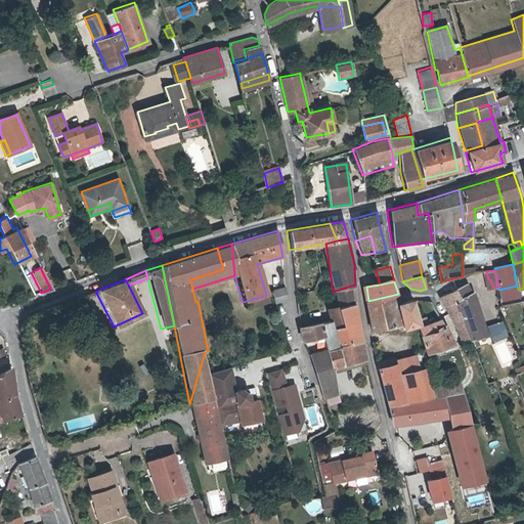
[(356,304),(355,285),(335,291),(336,306),(356,304)]
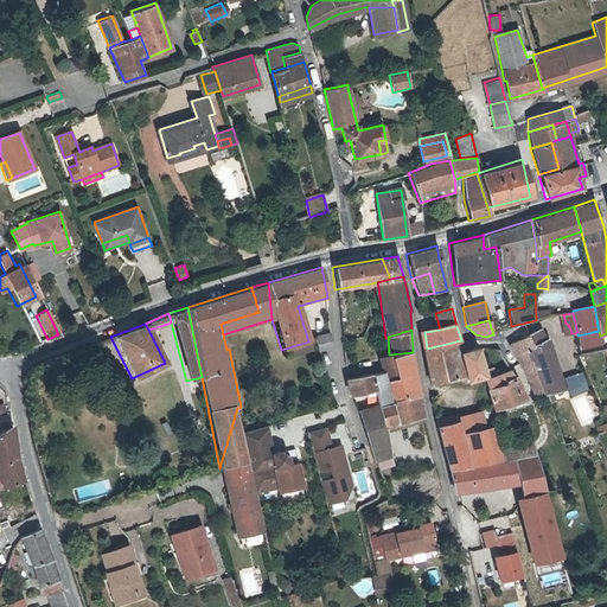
[(529,337),(547,393),(563,388),(560,378),(557,370),(556,359),(543,330),(529,337)]
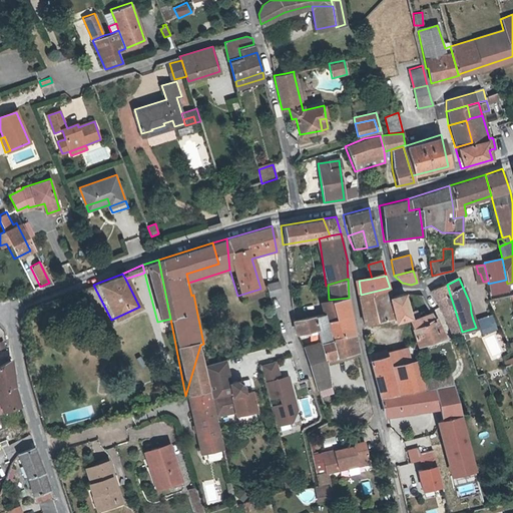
[(507,284),(506,280),(488,284),(491,296),(508,292),(507,284)]
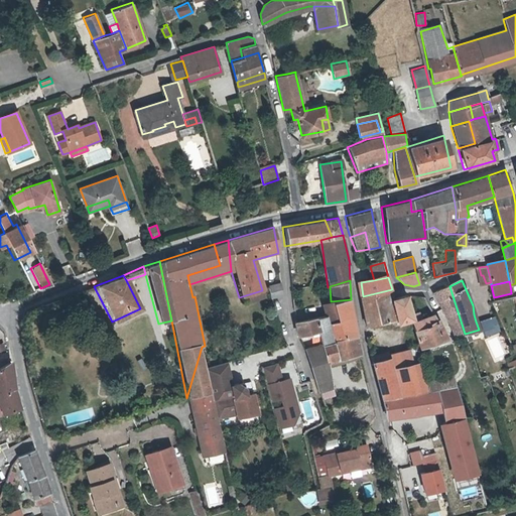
[(269,298),(282,296),(280,282),(267,285),(269,298)]
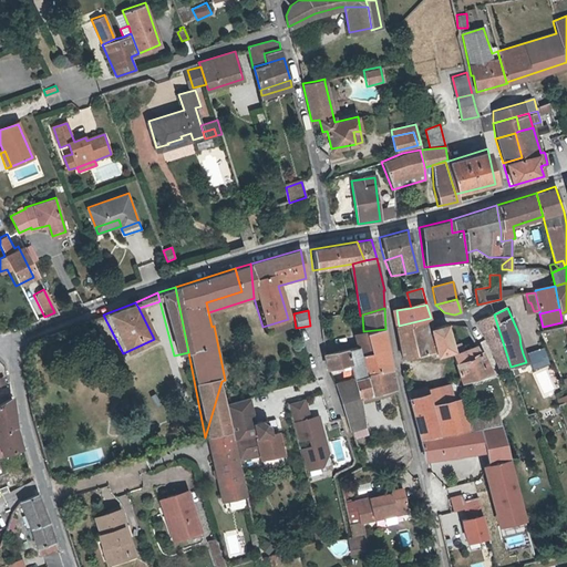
[(511,367),(494,315),(477,322),(488,343),(501,370),(511,367)]
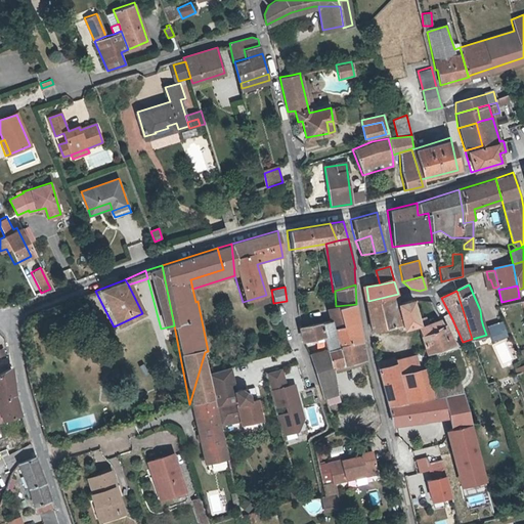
[(398,294),(368,301),(369,307),(382,305),(385,318),(384,319),(386,329),(401,326),(402,331),(405,331),(405,329),(420,325),(413,301),(400,304),(398,294)]
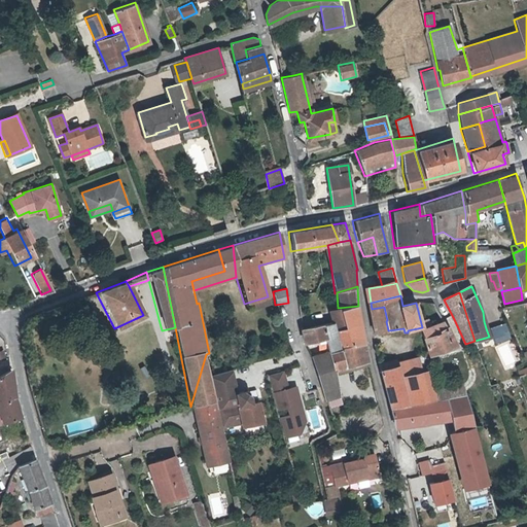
[(340,350),(363,344),(358,306),(338,308),(343,328),(335,329),(340,350)]
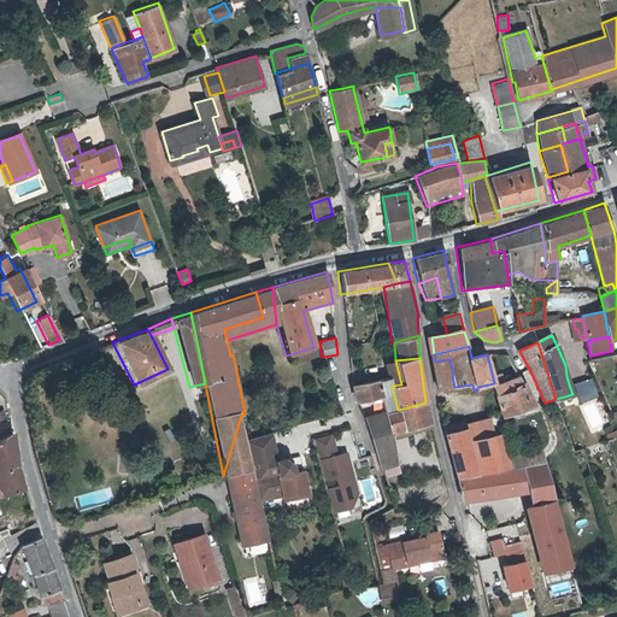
[(450,359),(435,362),(441,389),(454,387),(452,376),(453,375),(450,359)]
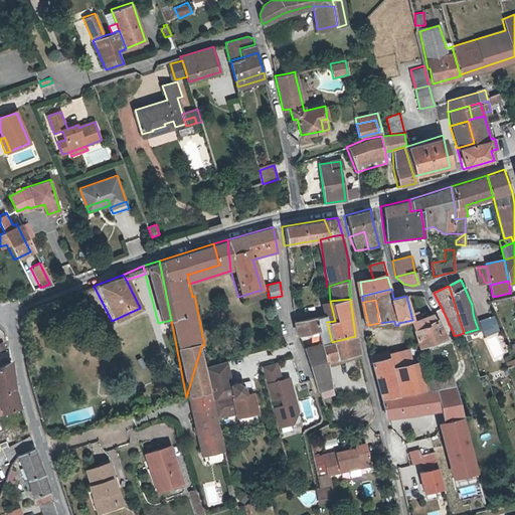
[(330,301),(320,304),(322,312),(324,316),(325,316),(327,322),(335,321),(330,301)]
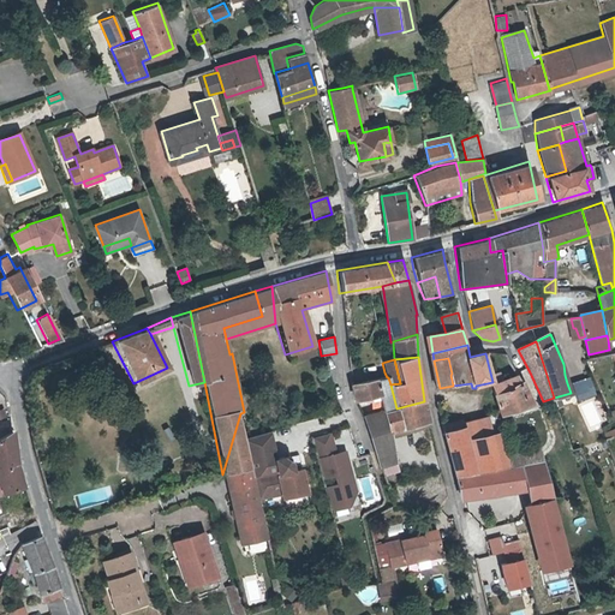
[(491,376),(493,382),(496,394),(513,388),(512,386),(521,381),(518,375),(502,381),(500,374),(491,376)]
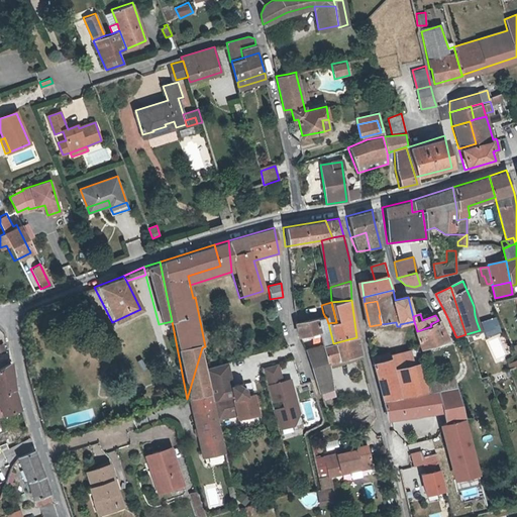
[(333,343),(328,323),(326,317),(325,317),(293,324),(296,337),(319,333),(321,345),(333,343)]
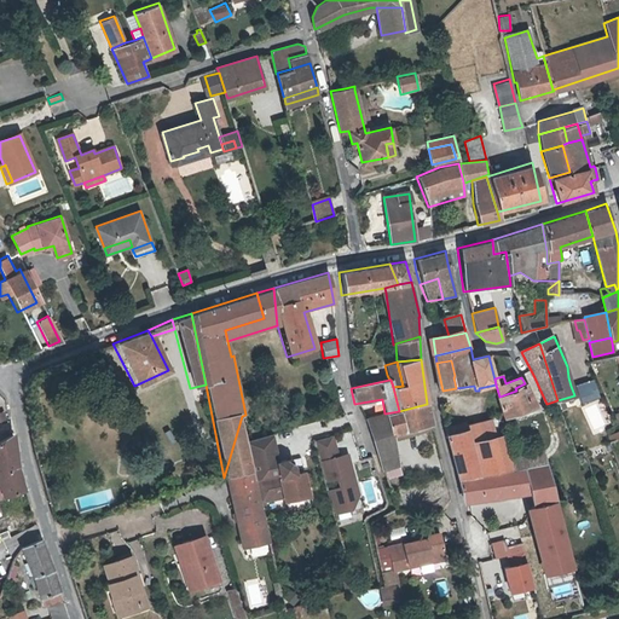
[(516,391),(499,397),(504,418),(536,406),(526,383),(525,383),(515,388),(516,391)]
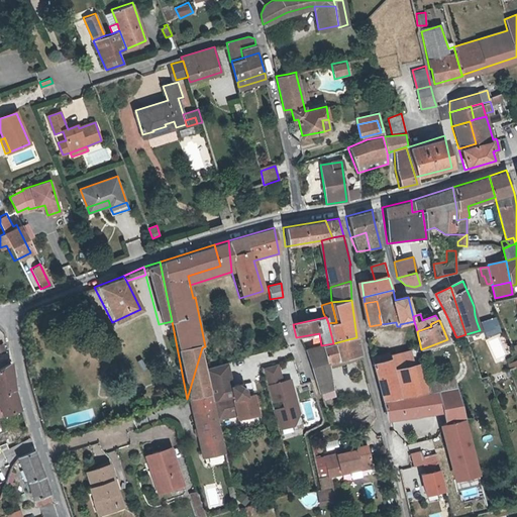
[(305,349),(309,368),(360,355),(356,337),(333,343),(321,345),(305,349)]
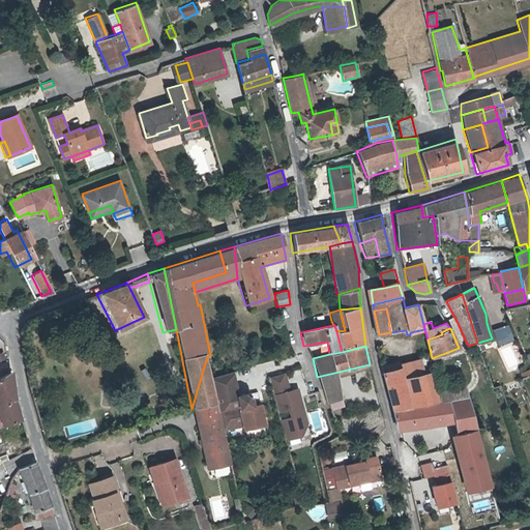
[(207,356),(192,409),(215,404),(212,379),(207,356)]
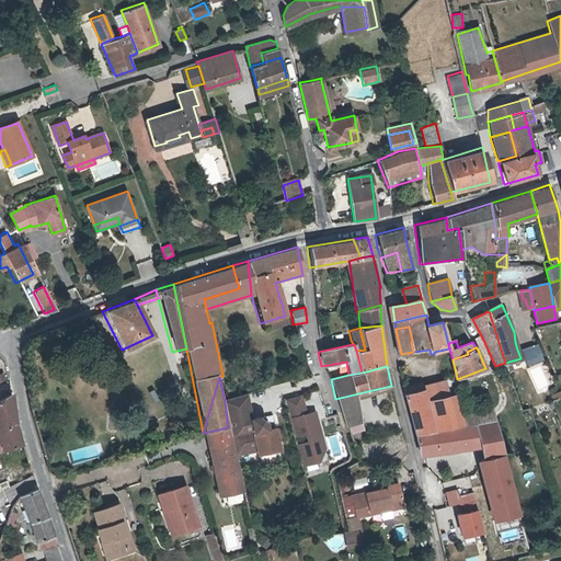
[(423,388),(425,400),(448,396),(445,379),(422,385),(423,388)]
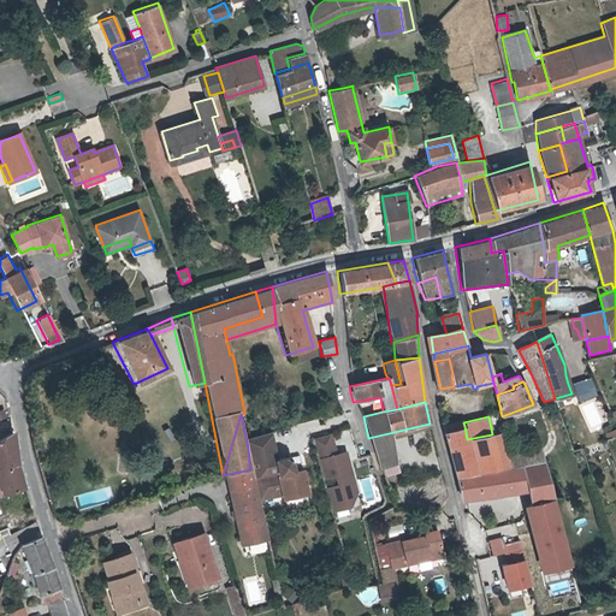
[(442,432),(465,426),(463,422),(462,420),(439,426),(442,432)]
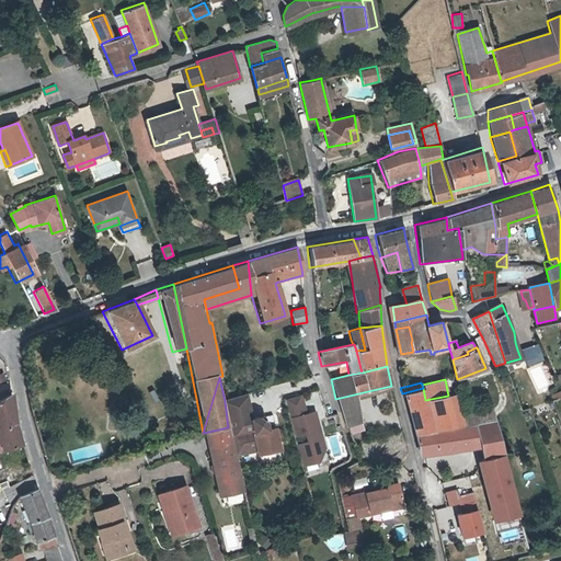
[(560,390),(551,396),(552,401),(560,398),(560,384),(560,385),(560,387),(560,390)]
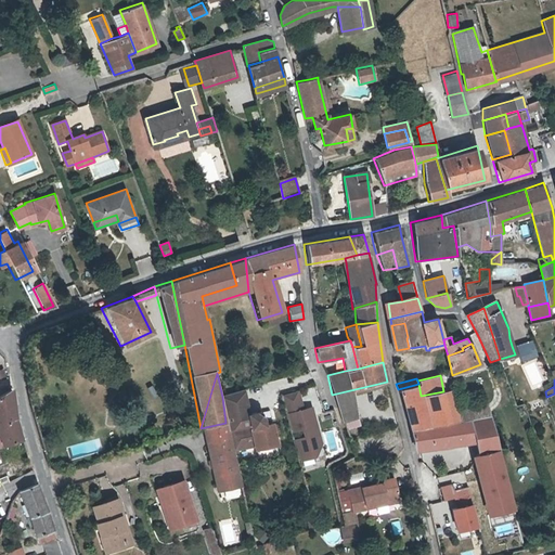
[(343,423),(358,418),(352,396),(387,386),(387,382),(332,395),(343,423)]
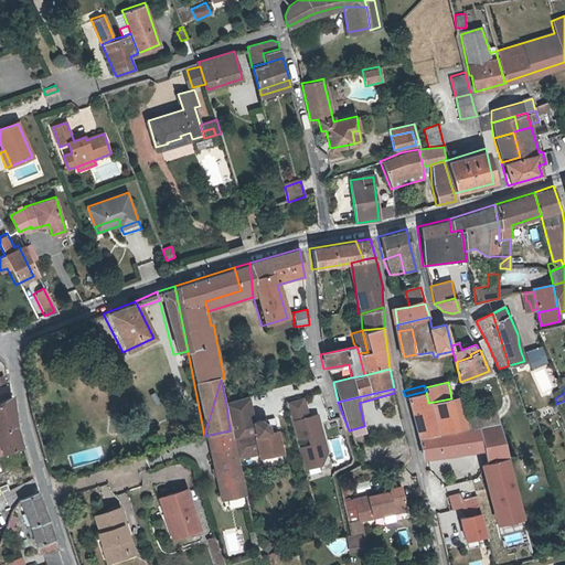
[(416,438),(436,435),(428,403),(426,391),(405,396),(416,438)]
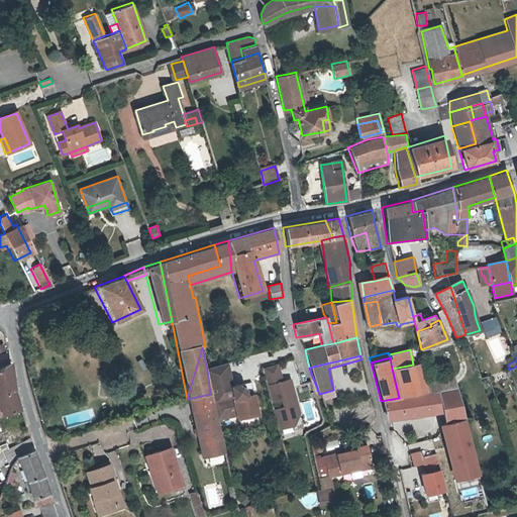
[(0,403),(3,415),(17,410),(13,392),(9,362),(0,366),(0,403)]
